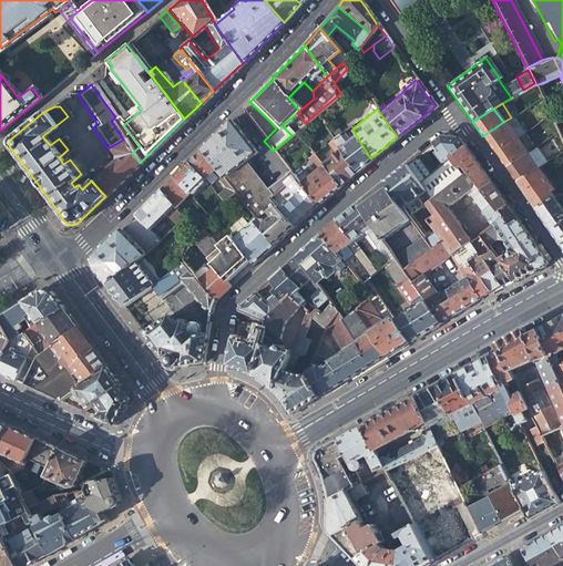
[(522,133),(511,117),(503,122),(514,139),(522,133)]
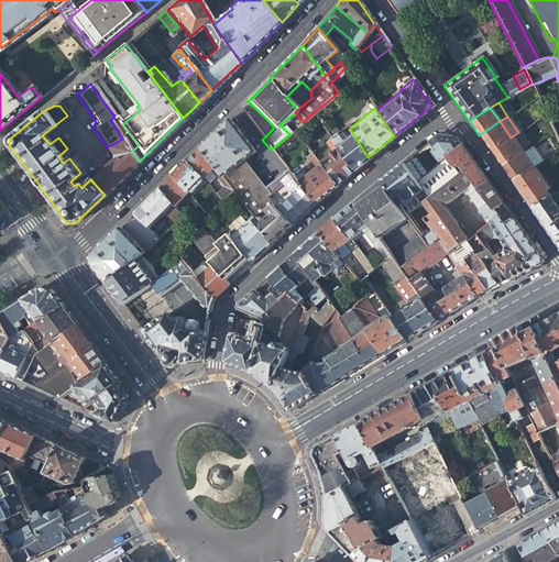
[(252,151),(227,120),(220,127),(197,149),(217,172),(231,190),(241,202),(250,215),(254,220),(263,212),(272,205),(264,196),(266,193),(262,188),(241,160),(252,151)]
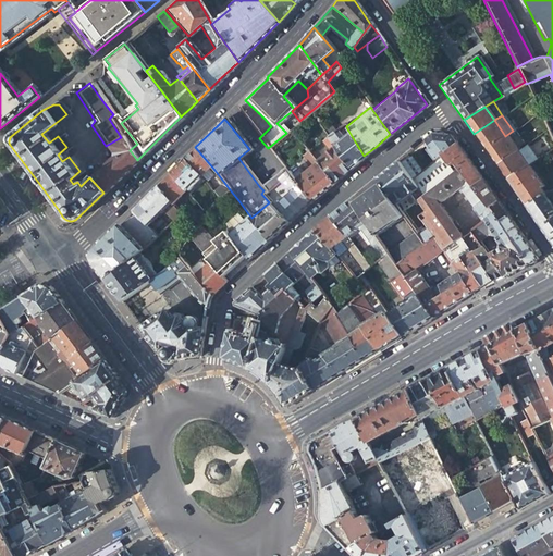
[(474,134),(484,149),(505,136),(494,120),(474,134)]
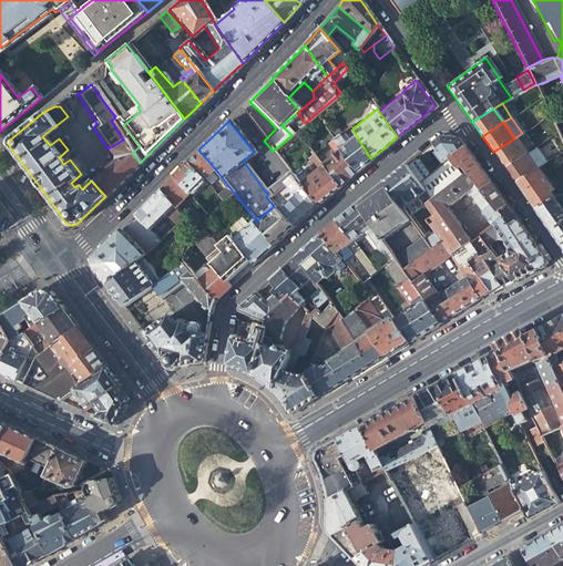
[(339,133),(331,139),(356,172),(364,165),(370,158),(355,133),(345,141),(339,133)]
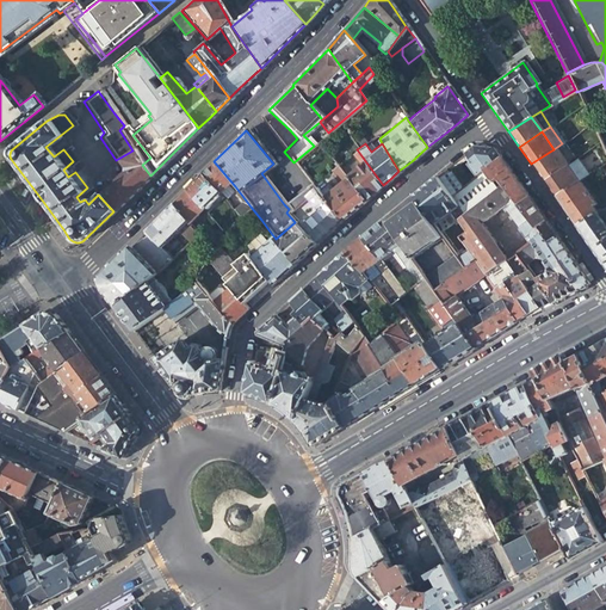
[(458,155),(474,174),(480,170),(498,156),(492,148),(471,146),(458,155)]
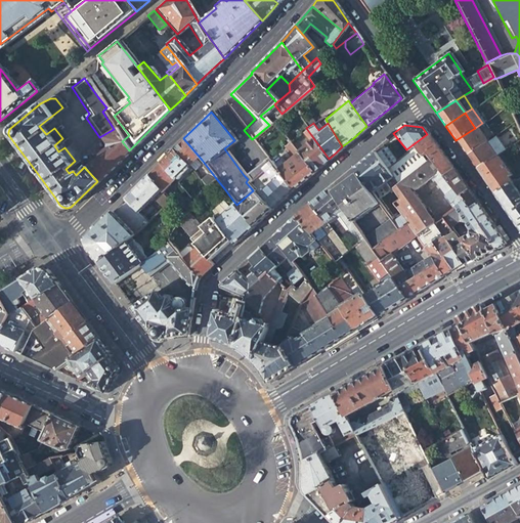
[(301,147),(296,151),(312,172),(320,165),(329,159),(306,128),(302,131),(309,140),(301,147)]
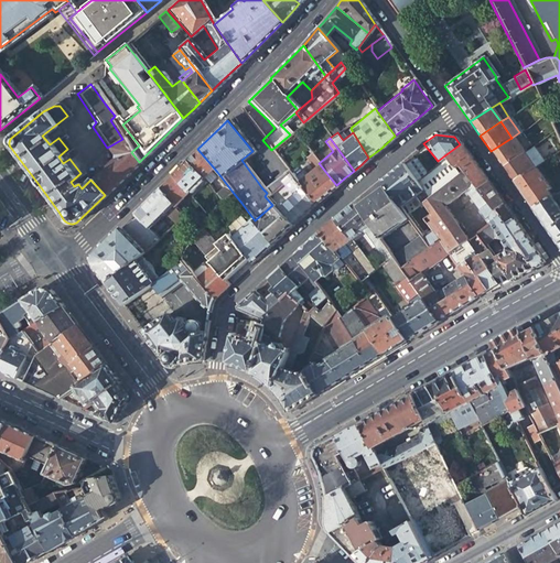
[(523,152),(512,138),(491,151),(501,166),(523,152)]
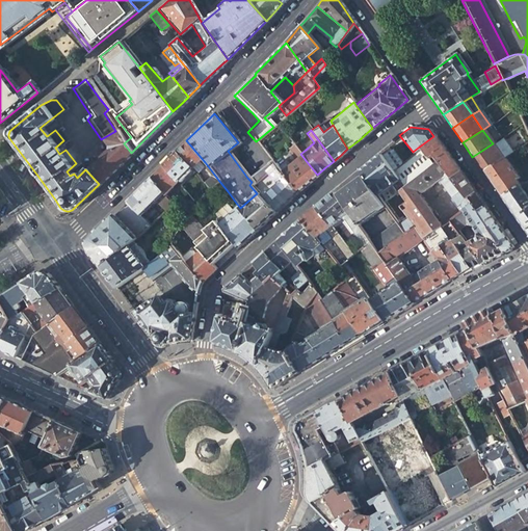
[(115,131),(101,139),(105,145),(106,145),(106,148),(106,150),(105,151),(85,169),(99,184),(131,153),(124,143),(115,131)]
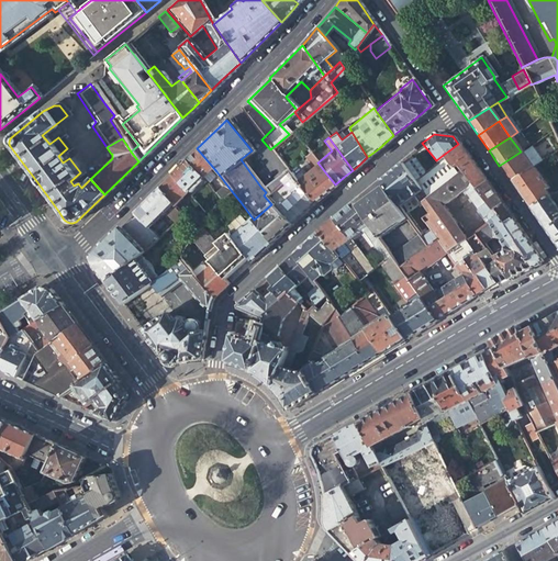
[(460,190),(465,195),(483,224),(488,222),(497,215),(504,210),(500,203),(492,209),(477,187),(484,181),(458,144),(442,156),(455,174),(425,197),(421,200),(430,211),(423,216),(424,220),(436,239),(444,253),(454,246),(462,239),(457,231),(443,203),(455,194),(460,190)]
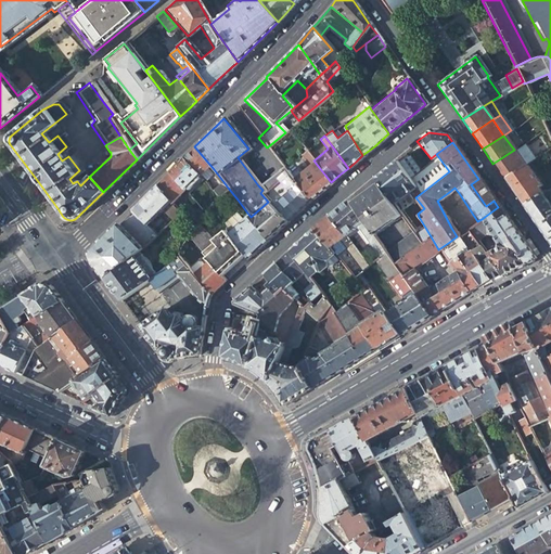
[(415,150),(412,144),(404,152),(407,156),(415,150)]
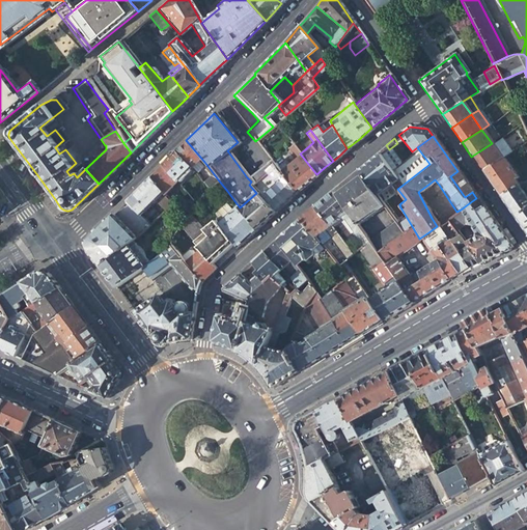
[(205,190),(218,179),(204,162),(186,140),(179,146),(173,154),(189,168),(198,160),(210,174),(200,183),(205,190)]
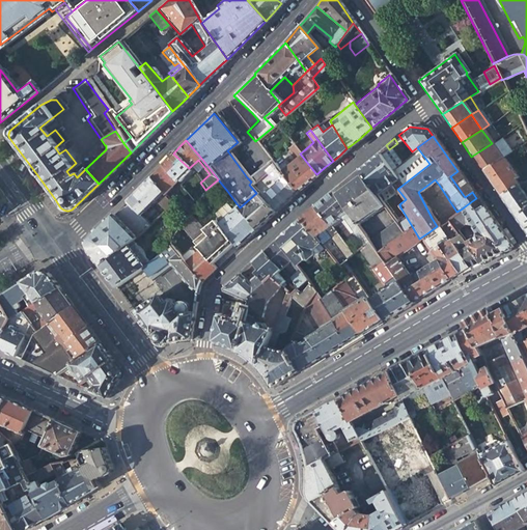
[(294,160),(288,164),(279,171),(296,192),(307,182),(316,174),(300,154),(295,147),(292,143),(287,148),(292,152),(293,158),(294,160)]
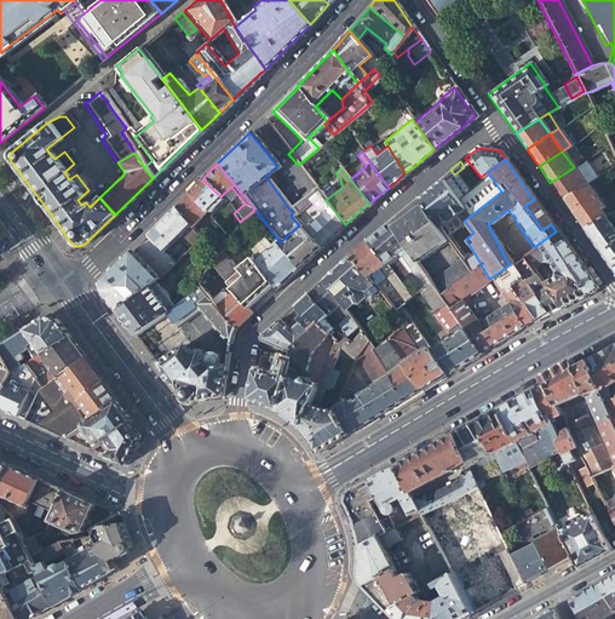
[(350,167),(344,172),(350,179),(356,175),(350,167)]
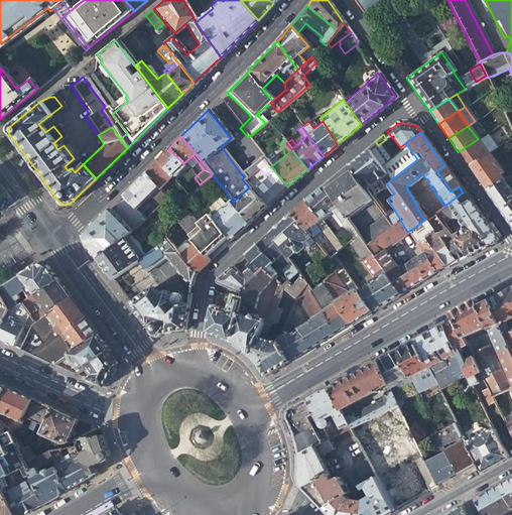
[(487,153),(478,139),(458,152),(468,165),(487,153)]
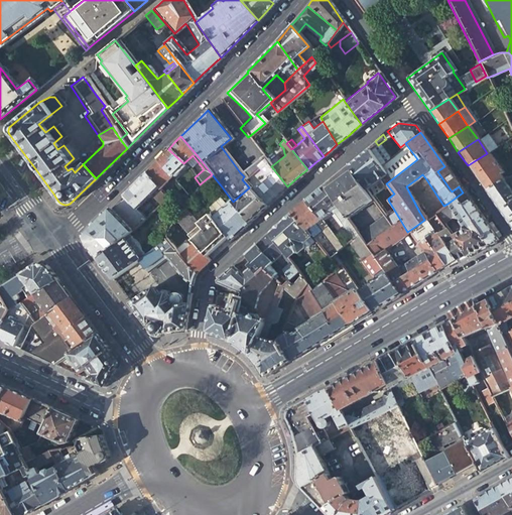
[(417,159),(405,143),(400,147),(388,156),(378,145),(375,141),(366,147),(384,173),(390,180),(417,159)]
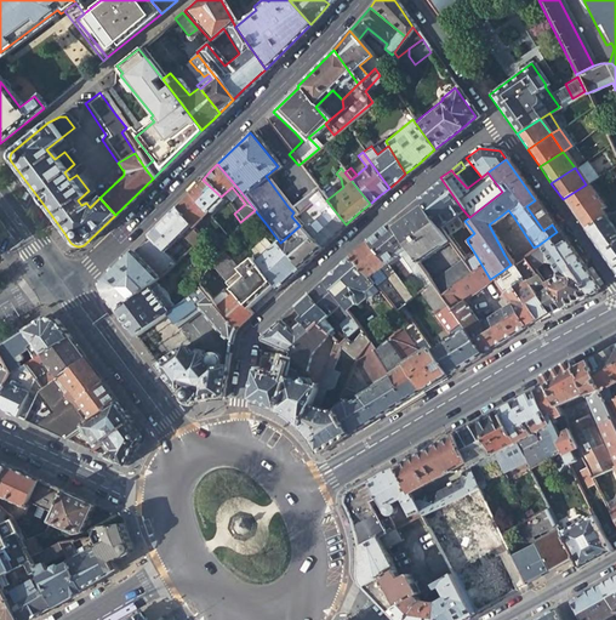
[(450,217),(457,212),(462,209),(440,177),(429,187),(415,197),(420,203),(439,226),(450,217)]
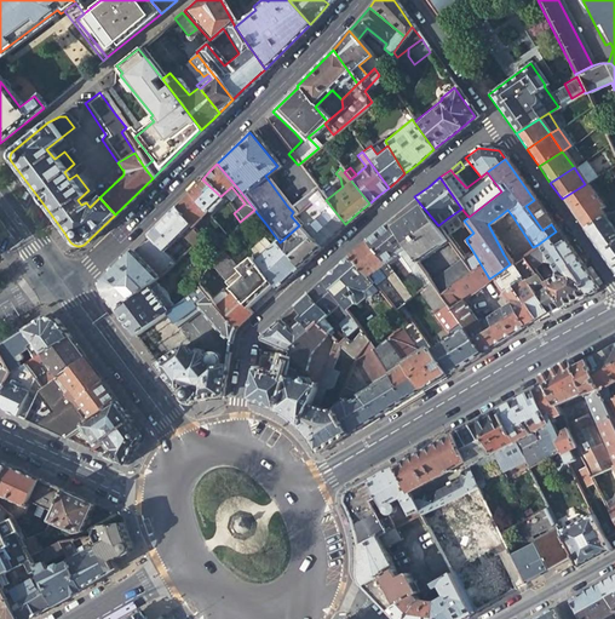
[(206,217),(211,212),(207,208),(217,200),(220,204),(224,200),(220,196),(202,179),(196,185),(187,194),(202,212),(206,217)]
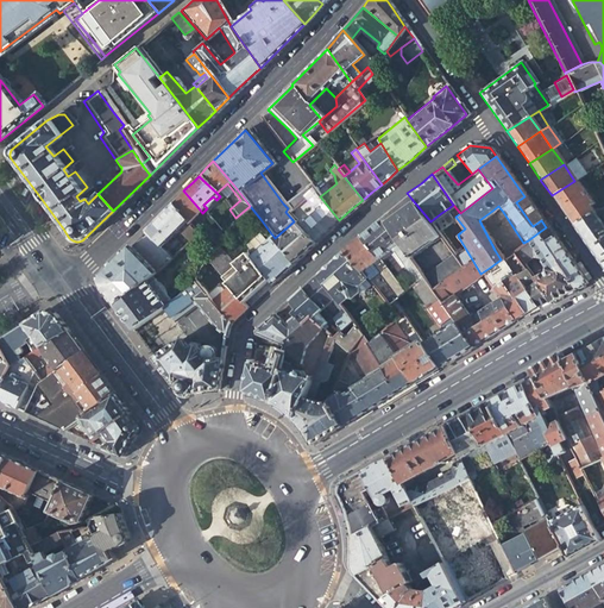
[(590,204),(574,181),(552,195),(572,225),(592,213),(587,206),(590,204)]
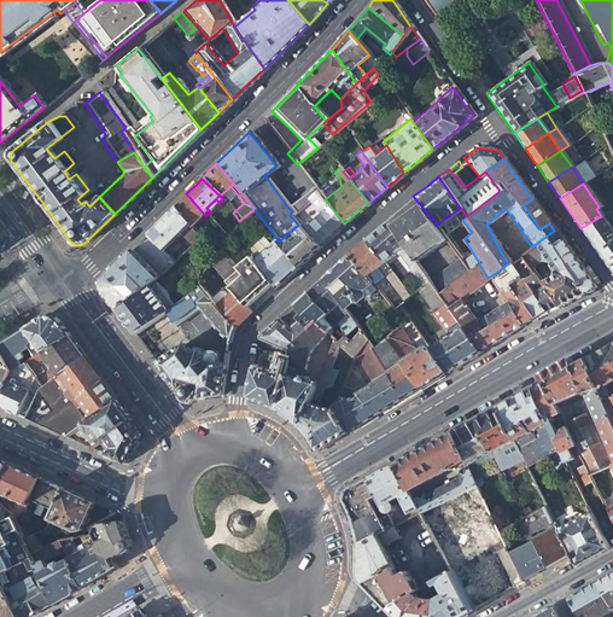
[(307,190),(311,195),(317,190),(313,185),(307,190)]
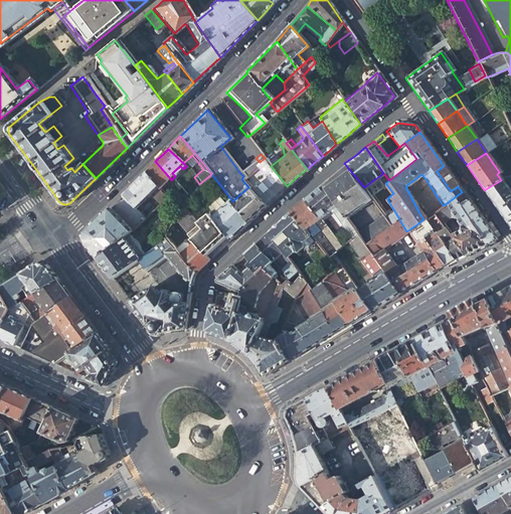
[(275,154),(267,161),(271,166),(280,159),(275,154)]
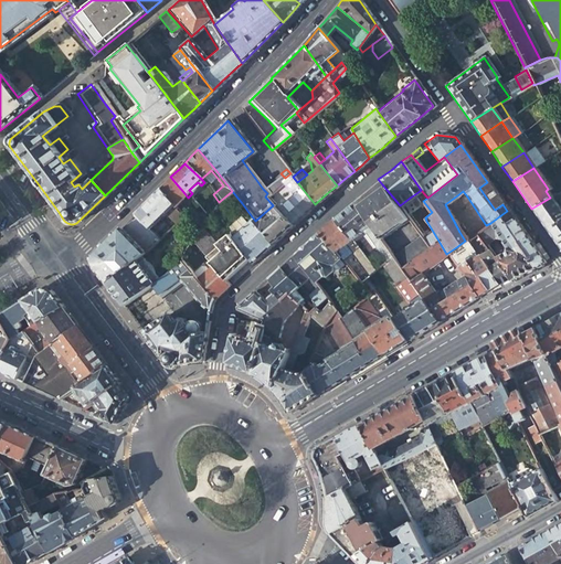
[(263,189),(267,193),(281,182),(285,178),(281,173),(263,189)]
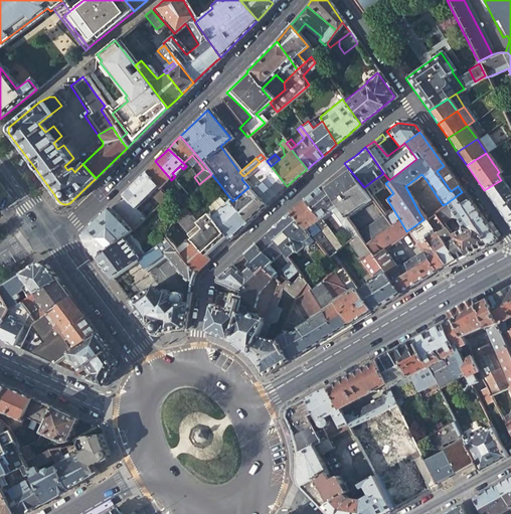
[(253,184),(249,188),(266,205),(275,196),(287,186),(271,166),(267,161),(265,158),(260,162),(256,166),(266,177),(256,186),(253,184)]
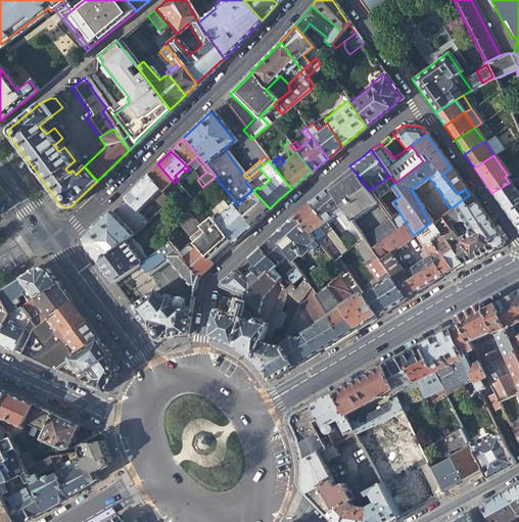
[(158,190),(171,179),(157,163),(153,168),(146,175),(158,190)]
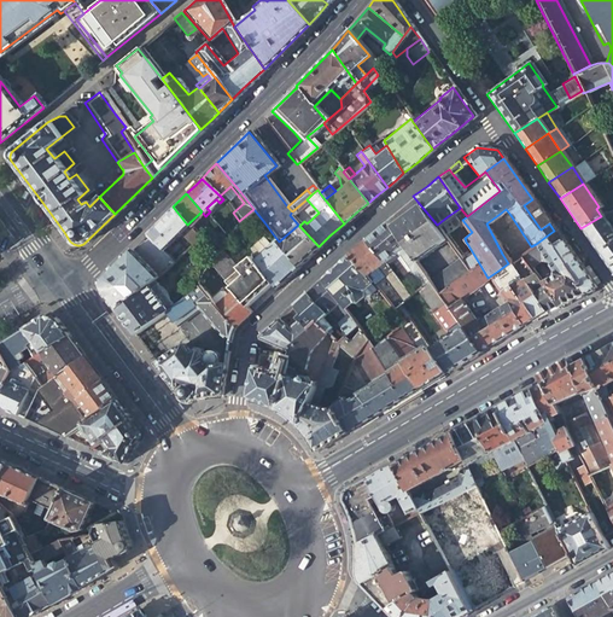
[(210,211),(220,203),(216,199),(206,208),(210,211)]
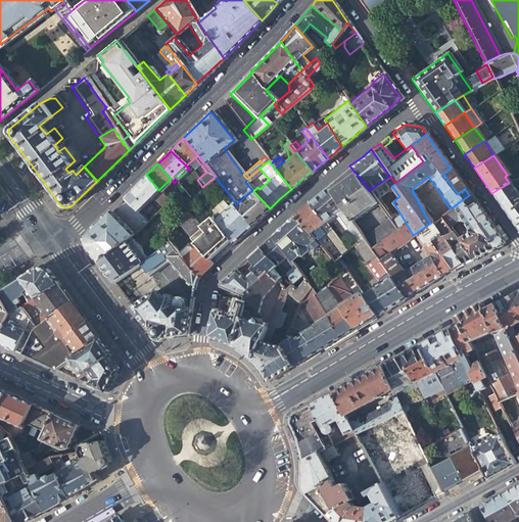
[(465,189),(451,169),(443,174),(458,194),(465,189)]
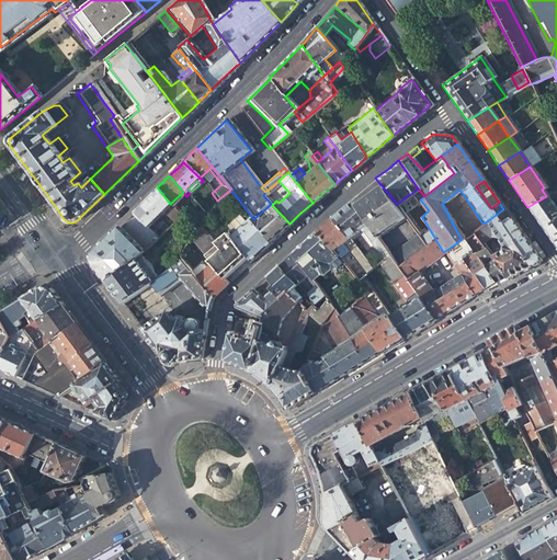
[(405,215),(401,210),(397,204),(379,183),(364,193),(351,202),(377,235),(405,215)]
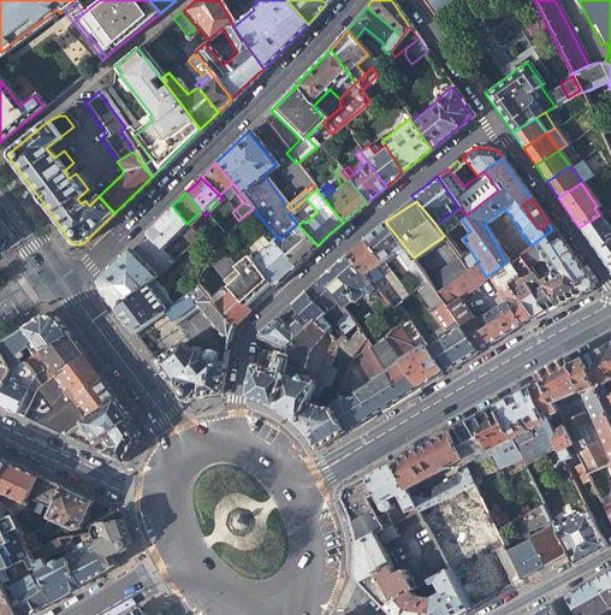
[(189,228),(187,224),(172,206),(159,219),(143,235),(153,243),(162,252),(168,247),(165,243),(177,234),(181,236),(189,228)]
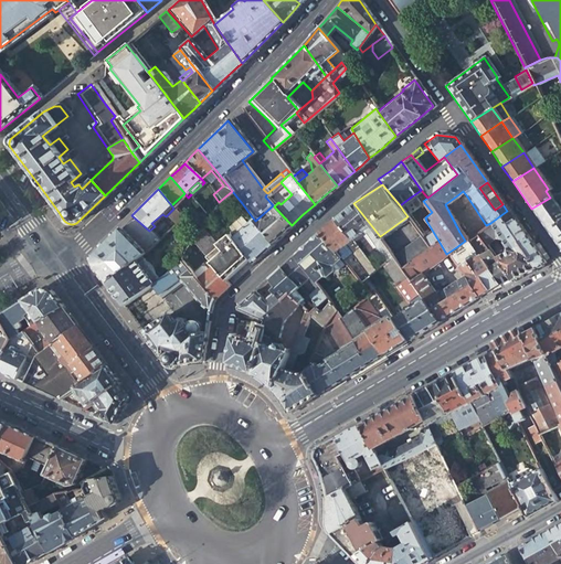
[(423,201),(427,198),(421,190),(416,193),(423,201)]
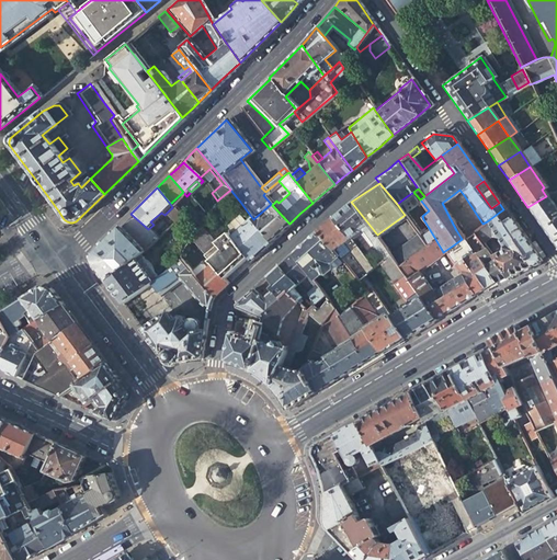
[(458,200),(464,195),(459,190),(454,194),(458,200)]
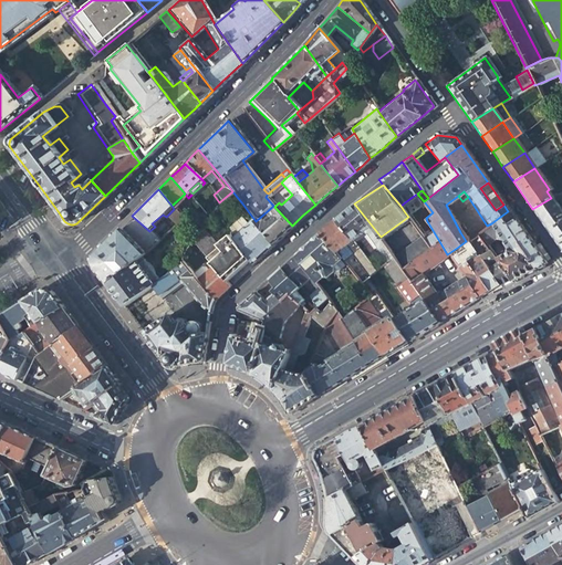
[(561,191),(551,198),(532,209),(561,250),(561,191)]
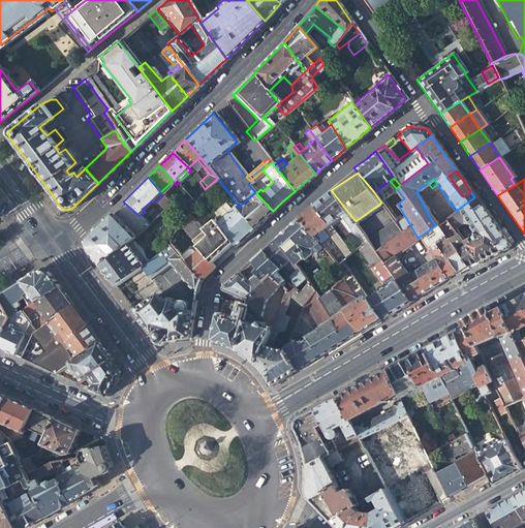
[(389,191),(383,185),(374,192),(378,198),(389,191)]
